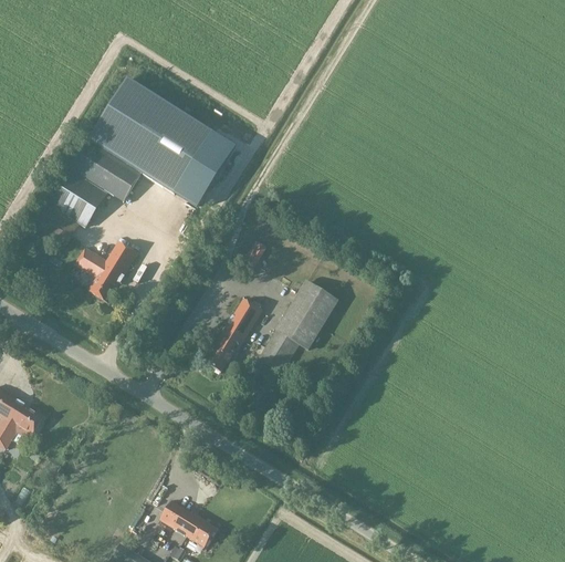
[(129,76),(90,139),(142,173),(143,170),(175,191),(215,131),(129,76)]
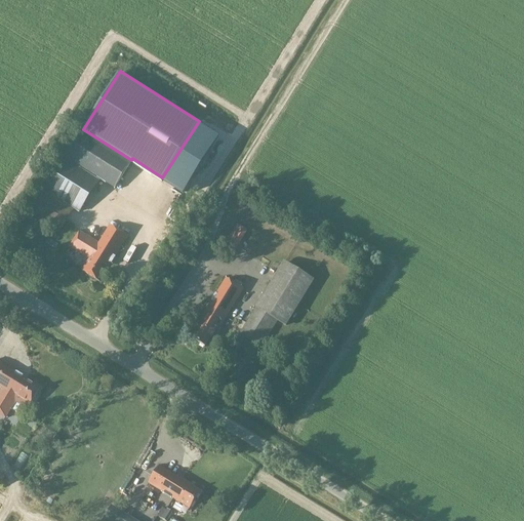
[(83,129),(67,154),(115,185),(131,160),(83,129)]
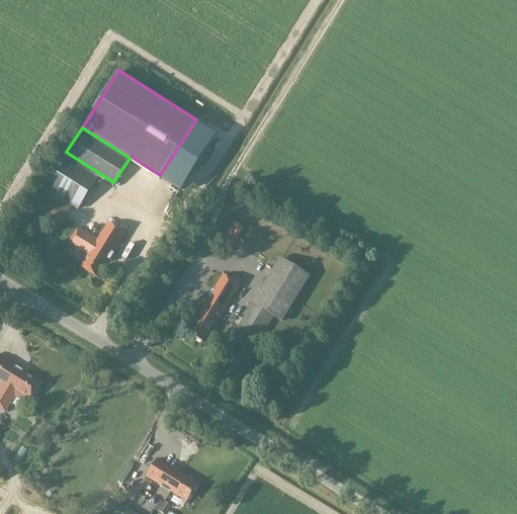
[(78,205),(98,175),(65,154),(46,185),(78,205)]
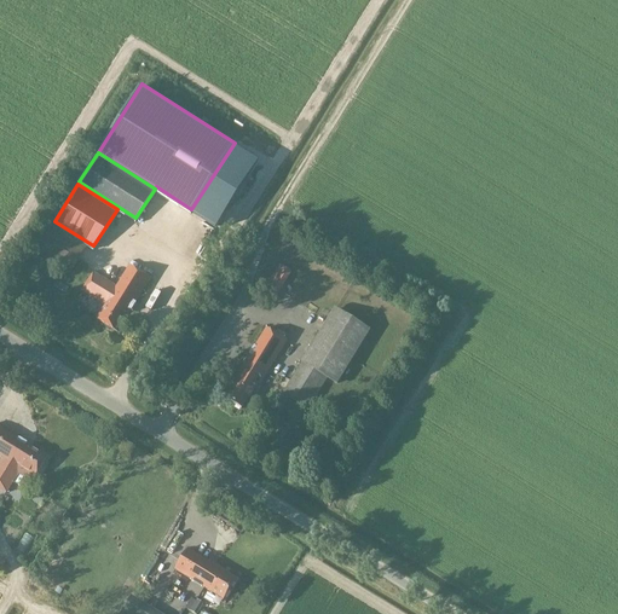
[(71,268),(87,243),(53,221),(38,248),(71,268)]
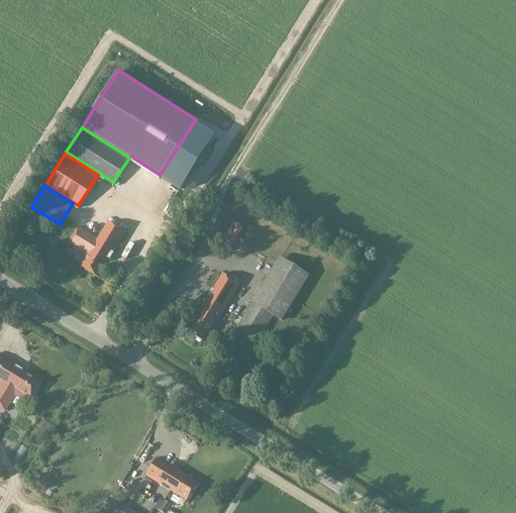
[(228,250),(244,222),(234,216),(217,243),(228,250)]
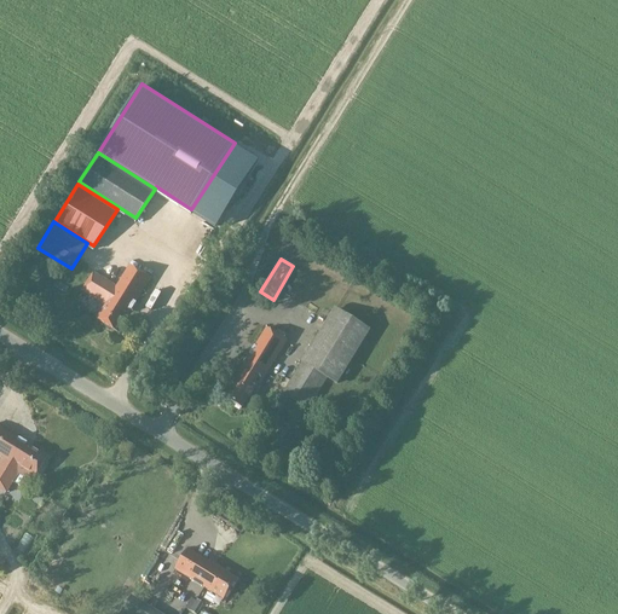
[(119,328),(151,273),(131,261),(117,282),(94,267),(82,287),(107,301),(98,314),(119,328)]
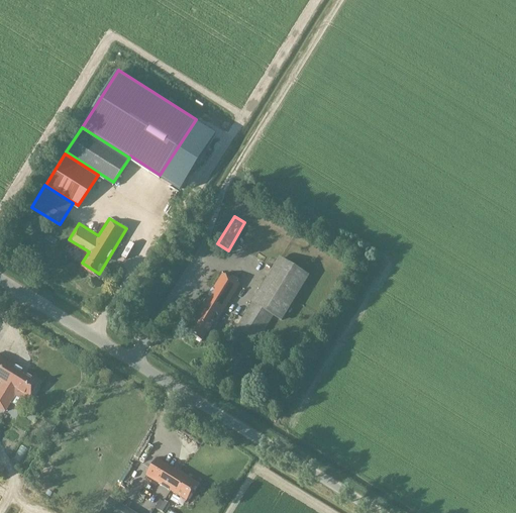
[(309,273),(279,254),(236,325),(258,338),(275,310),(283,316),(309,273)]
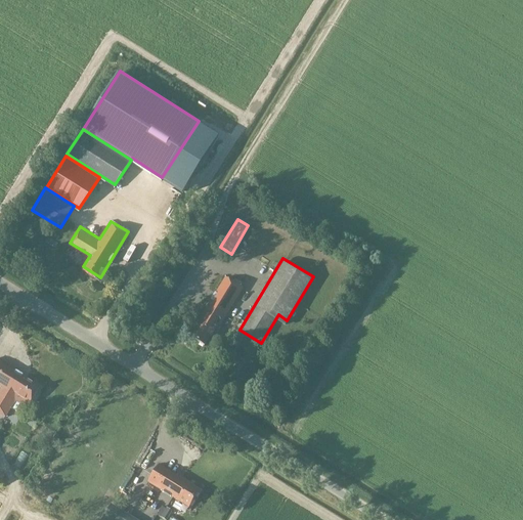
[(213,334),(244,284),(226,273),(198,319),(200,321),(192,334),(201,339),(200,339),(205,342),(211,332),(213,334)]
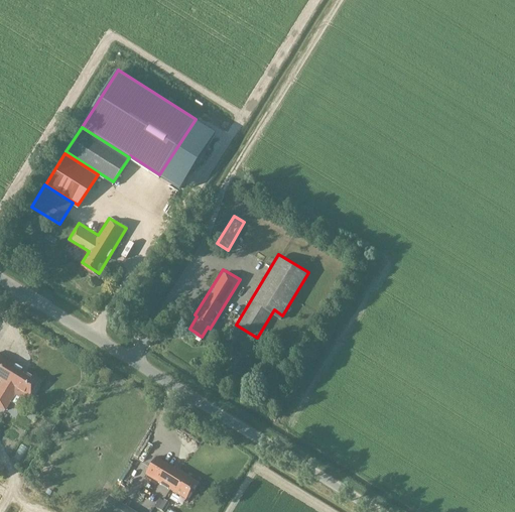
[(40,377),(0,352),(0,376),(3,378),(0,382),(0,403),(6,407),(15,391),(27,398),(29,394),(40,377)]
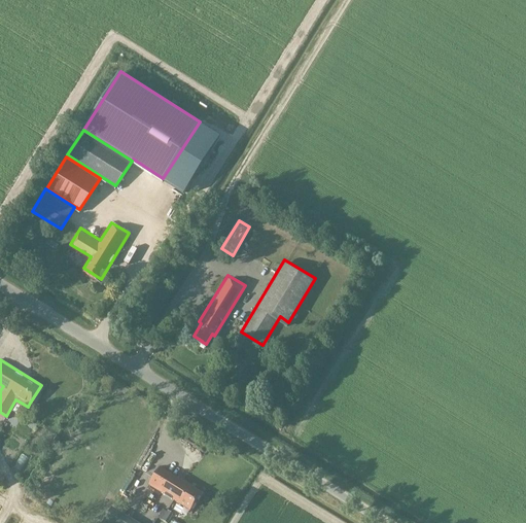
[(191,508),(202,490),(161,464),(150,482),(191,508)]
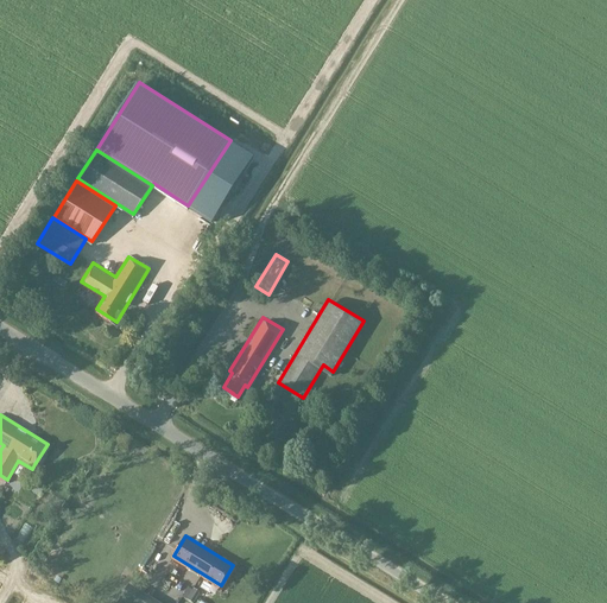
[(324,558),(322,563),(334,569),(336,564),(324,558)]
